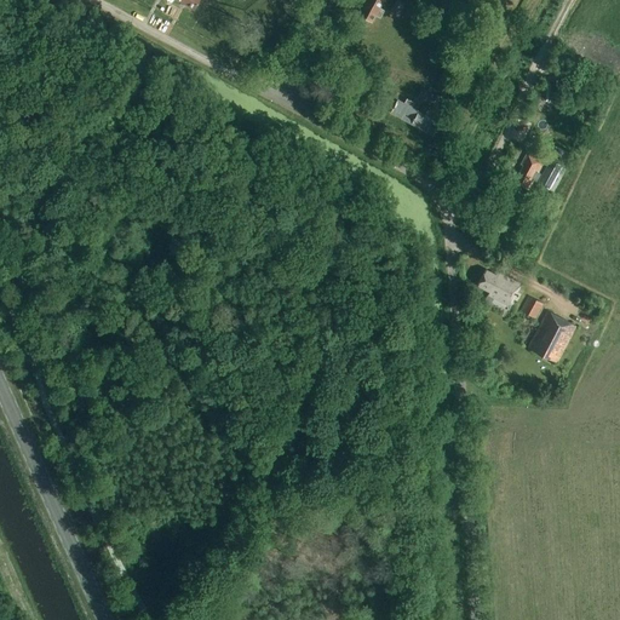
[(176,0),(194,10),(199,0),(176,0)]
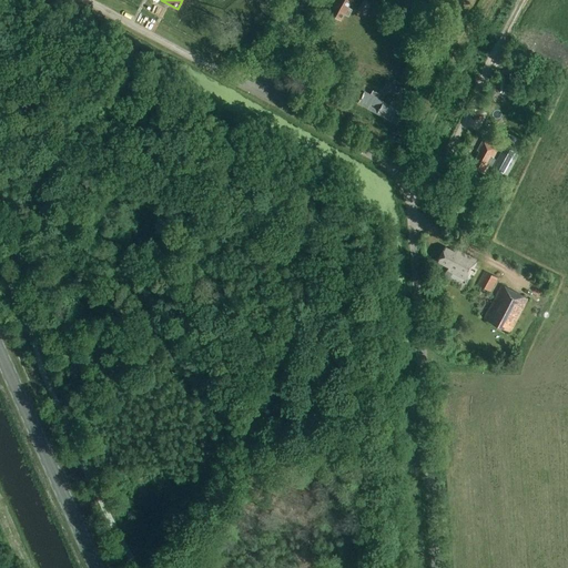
[(346,8),(350,2),(346,0),(334,0),(326,14),(340,21),(343,16),(346,17),(351,10),(346,8)]
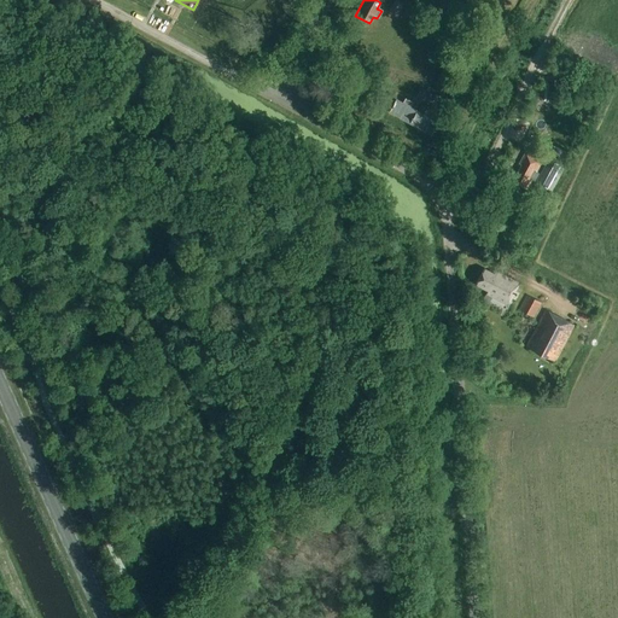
[(390,7),(398,12),(402,5),(394,0),(390,7)]
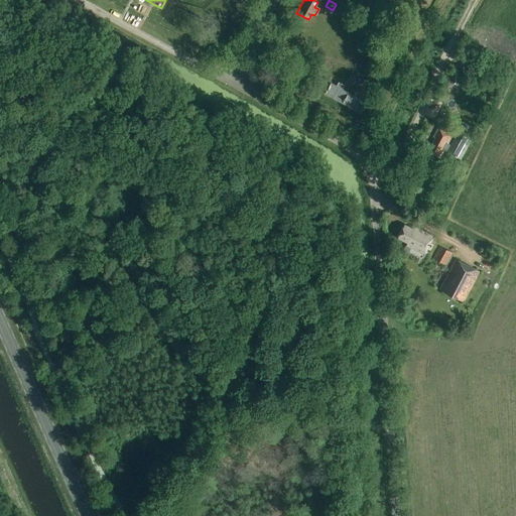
[(330,15),(333,10),(326,6),(323,12),(330,15)]
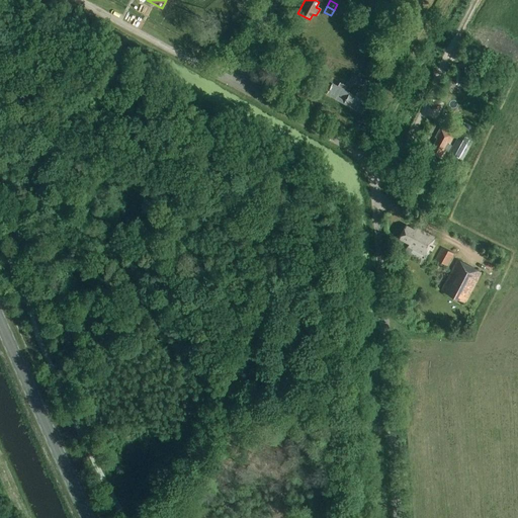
[(517,41),(493,30),(487,42),(516,56),(517,51),(517,41)]
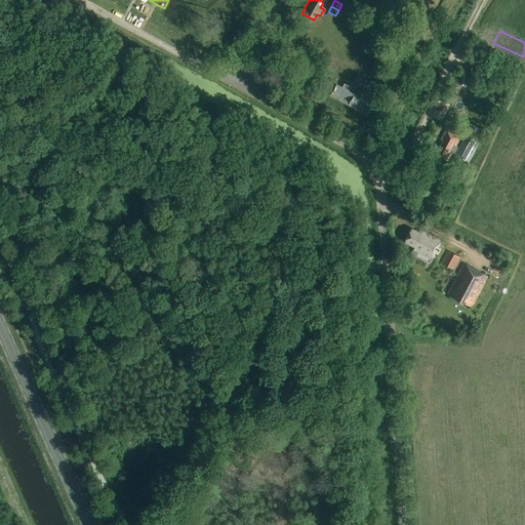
[(357,86),(361,79),(355,76),(352,83),(357,86)]
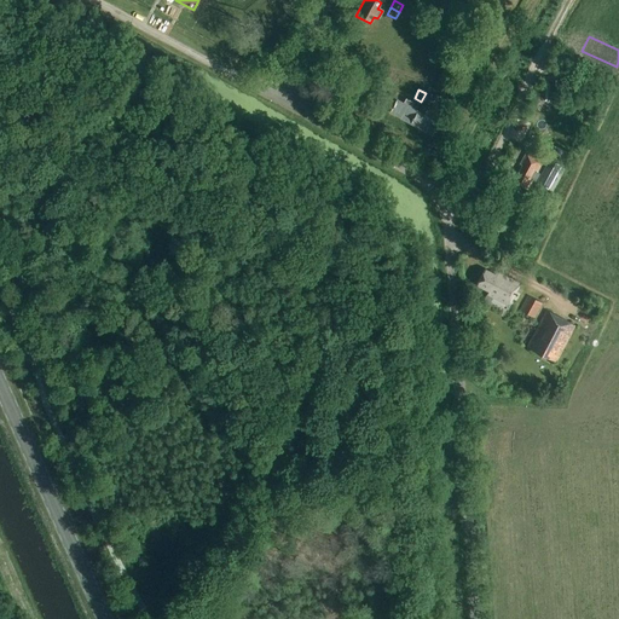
[(426,93),(421,102),(428,105),(433,97),(426,93)]
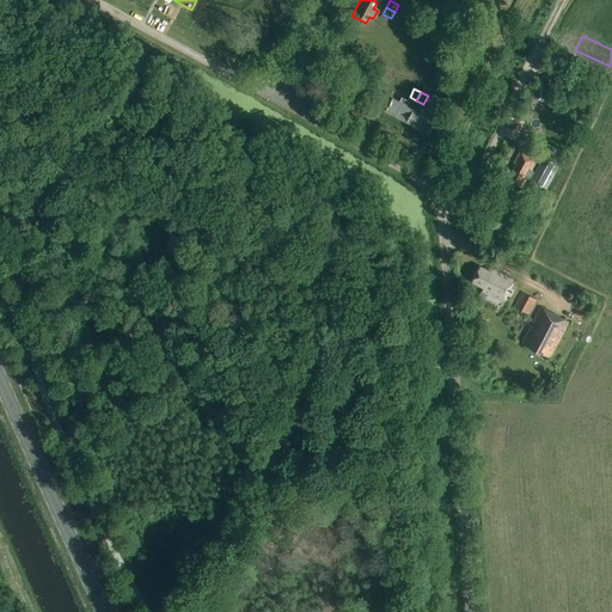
[(405,122),(412,110),(407,106),(409,102),(402,98),(398,103),(392,99),(385,111),(405,122)]
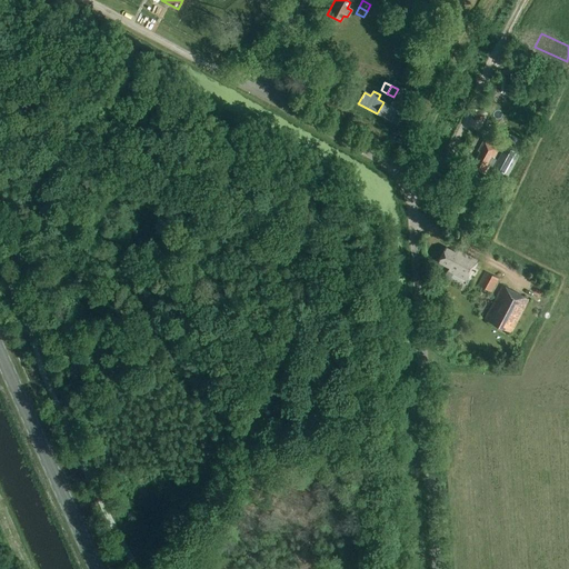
[(383,102),(377,113),(397,125),(402,113),(397,110),(399,106),(392,101),(389,106),(383,102)]
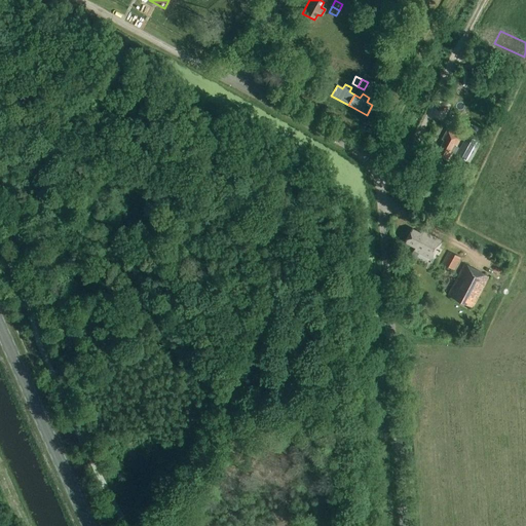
[(448,161),(460,138),(448,129),(443,140),(445,141),(437,155),(448,161)]
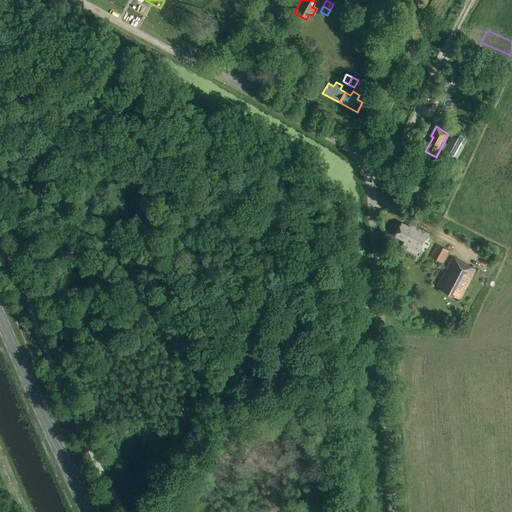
[(403,244),(420,253),(430,234),(412,225),(410,228),(401,223),(394,236),(404,241),(403,244)]
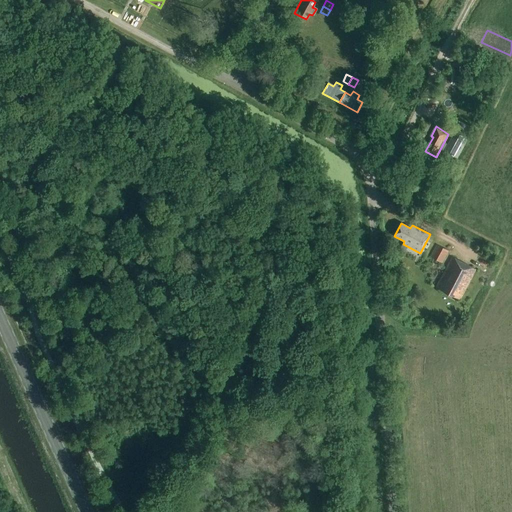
[(436,245),(432,253),(430,258),(441,263),(447,250),(439,245),(438,246),(436,245)]
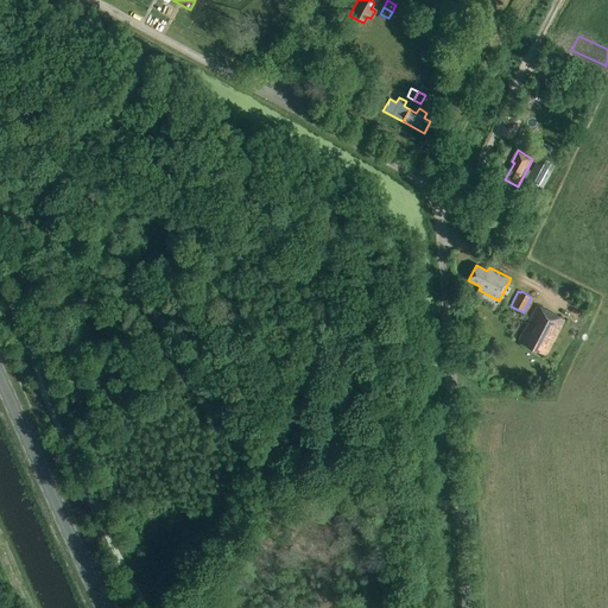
[(536,305),(531,315),(517,341),(546,358),(564,321),(536,305)]
